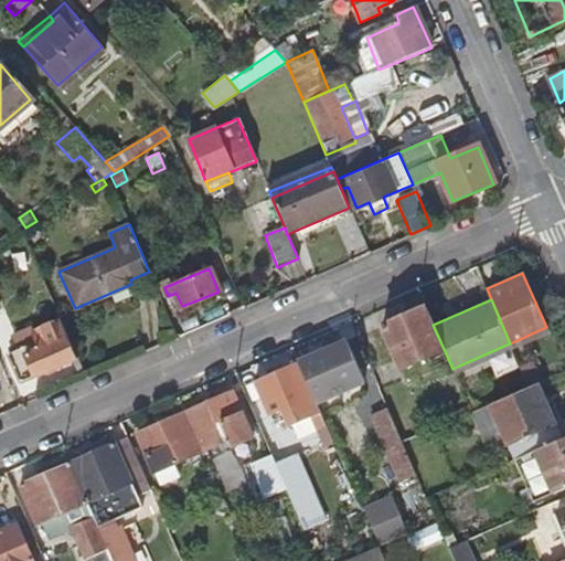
[(445,351),(433,325),(425,308),(384,327),(402,370),(445,351)]
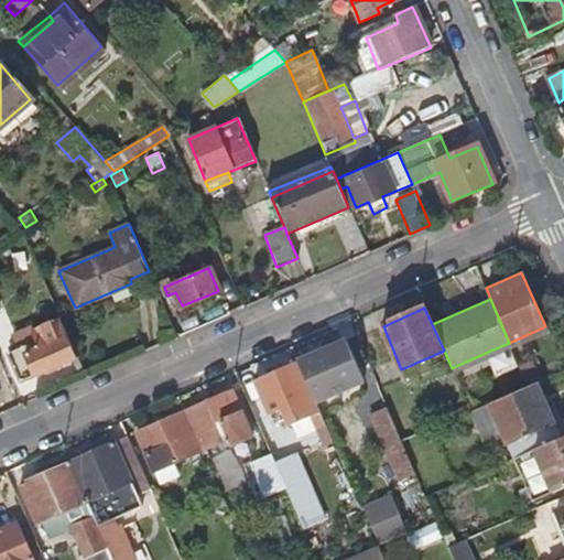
[(64,335),(67,333),(61,319),(33,330),(32,325),(12,333),(18,345),(8,351),(20,379),(73,356),(64,335)]
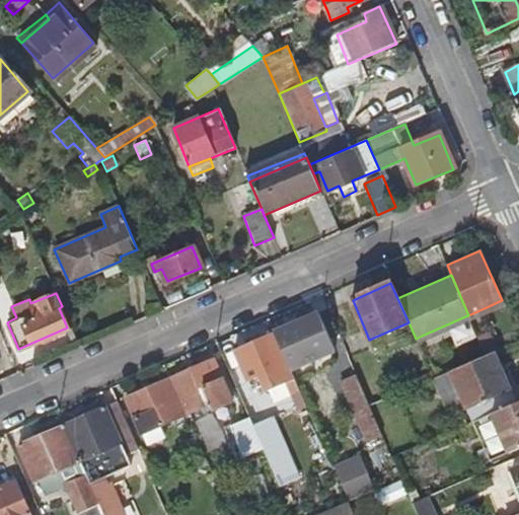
[(274,329),(290,366),(317,354),(332,347),(318,310),(274,329)]
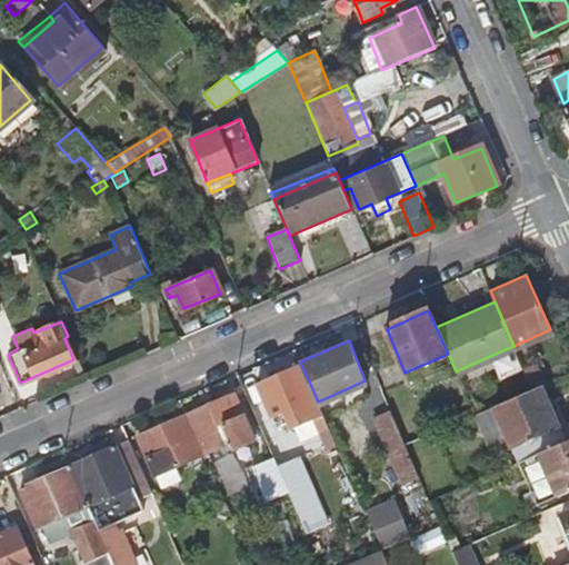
[(519,366),(510,347),(462,368),(467,377),(493,366),(498,376),(511,370),(521,392),(532,387),(522,365),(519,366)]
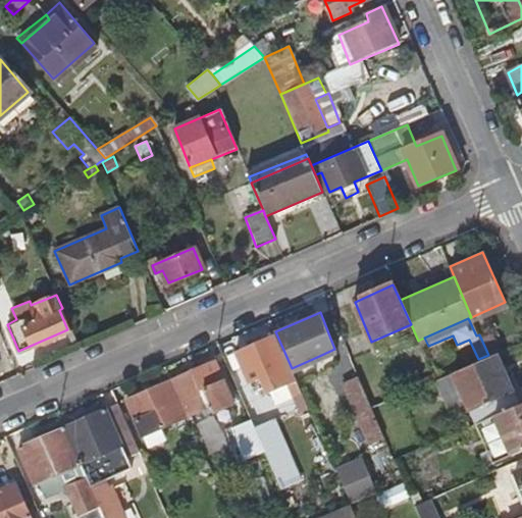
[(479,334),(488,355),(497,351),(499,350),(489,329),(479,334)]
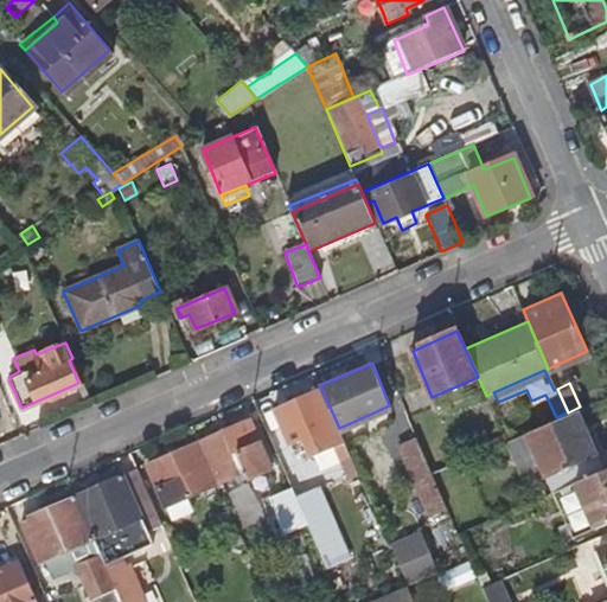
[(331,431),(339,428),(320,385),(270,407),(286,442),(308,431),(311,441),(331,431)]
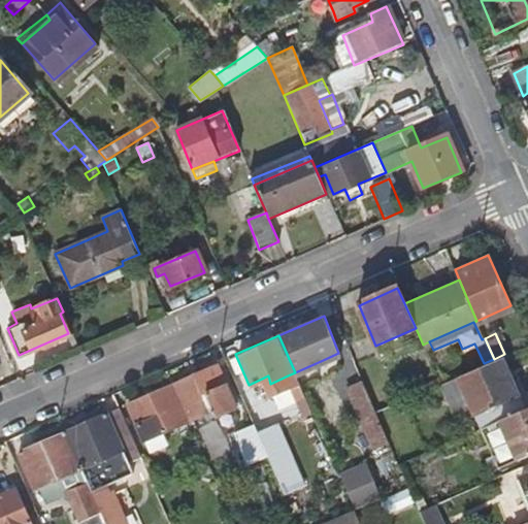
[(502,355),(494,359),(484,363),(440,383),(448,400),(485,385),(492,402),(518,391),(502,355)]
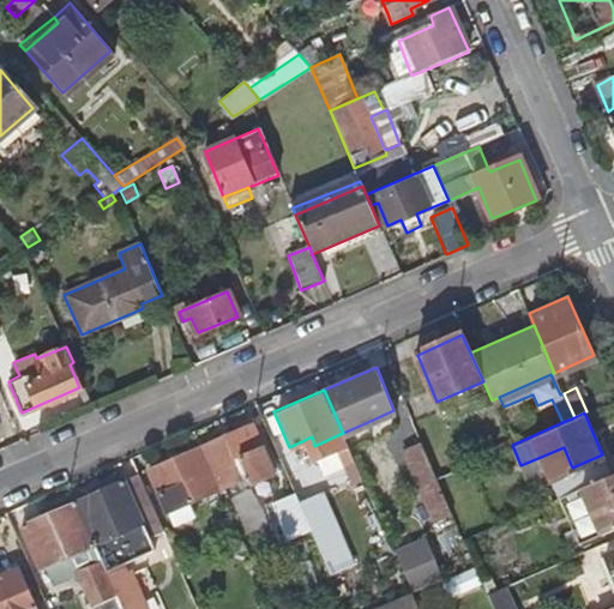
[(375,418),(343,433),(347,444),(348,446),(373,434),(369,428),(378,423),(375,418)]
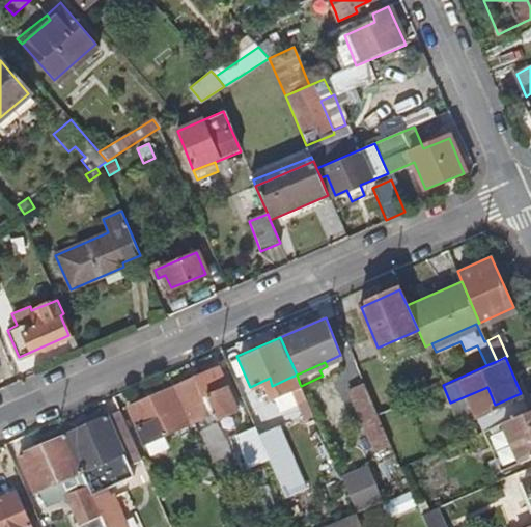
[(217,364),(172,384),(188,421),(198,416),(201,422),(235,407),(217,364)]
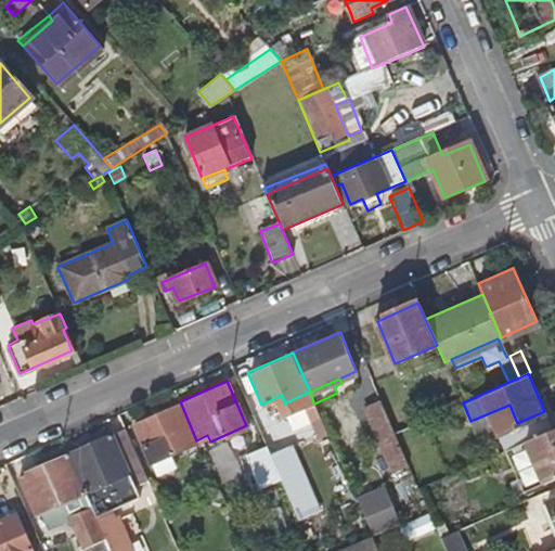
[(310,392),(302,395),(307,404),(313,401),(310,392)]
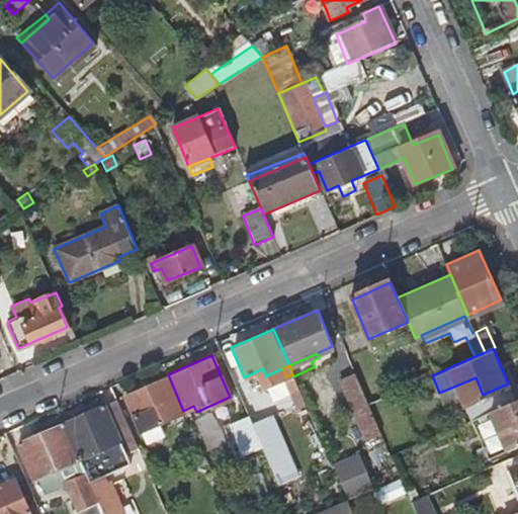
[(379,432),(376,424),(371,412),(367,403),(352,368),(333,376),(346,406),(362,439),(379,432)]
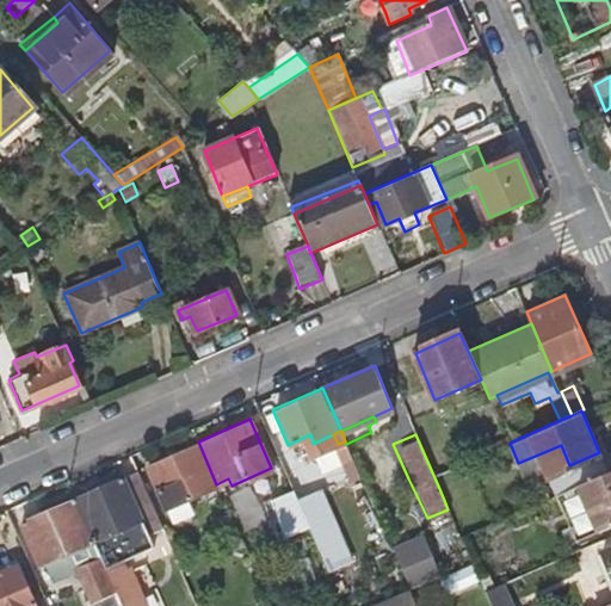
[(216,484),(198,441),(147,464),(165,506),(210,487),(216,484)]
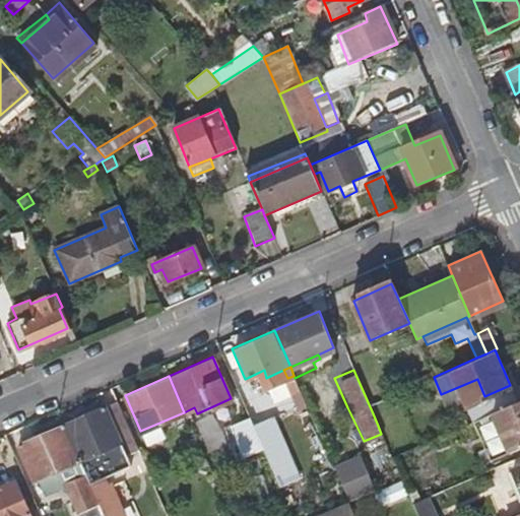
[(519,397),(492,410),(470,420),(482,446),(486,456),(488,457),(508,448),(508,449),(519,444),(519,397)]
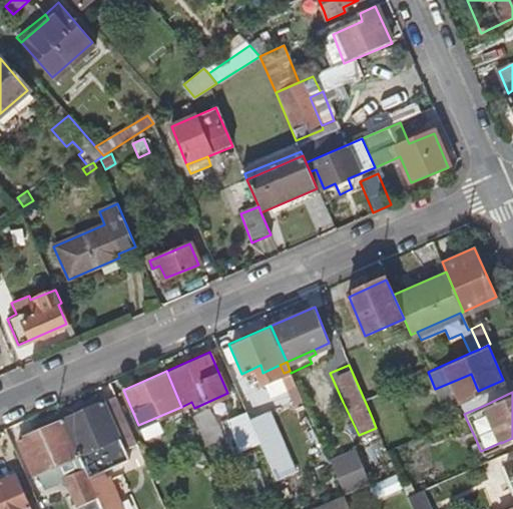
[(136,442),(115,393),(62,417),(78,452),(83,464),(95,493),(101,508),(115,508),(95,461),(89,448),(119,434),(125,447),(136,442)]
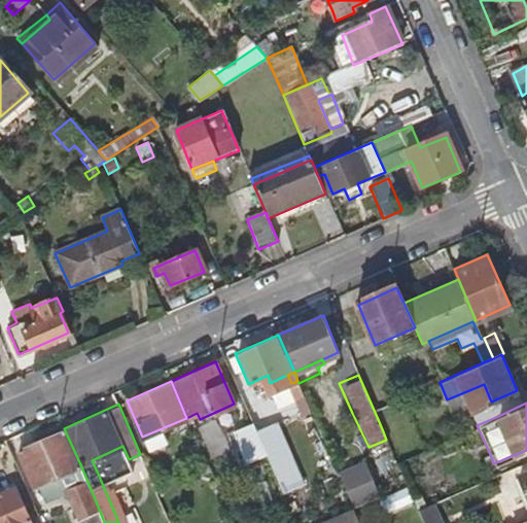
[(282,408),(270,413),(278,433),(290,428),(282,408)]
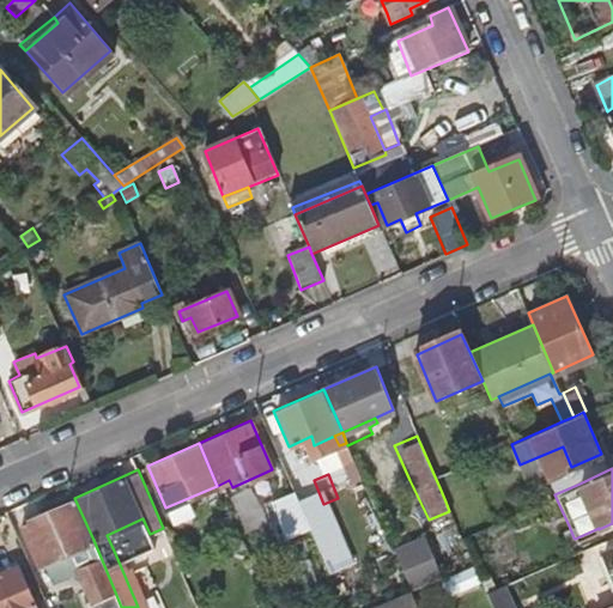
[(293,490),(308,523),(327,515),(323,504),(314,480),(293,490)]
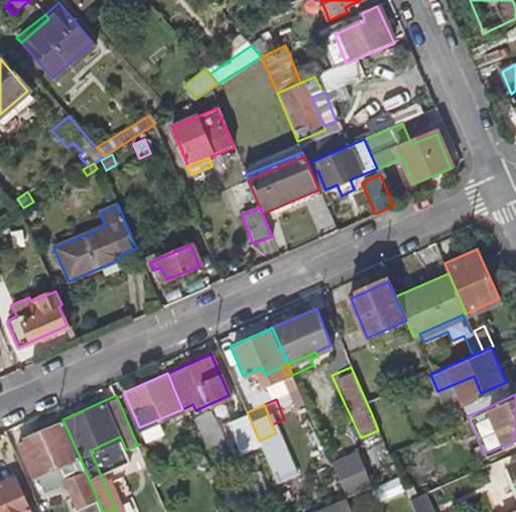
[(188,435),(177,411),(139,427),(144,439),(161,432),(167,444),(180,438),(188,435)]
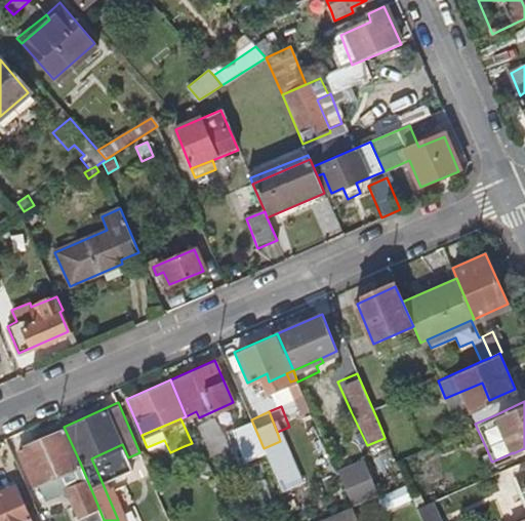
[(246,456),(264,448),(251,419),(234,428),(246,456)]
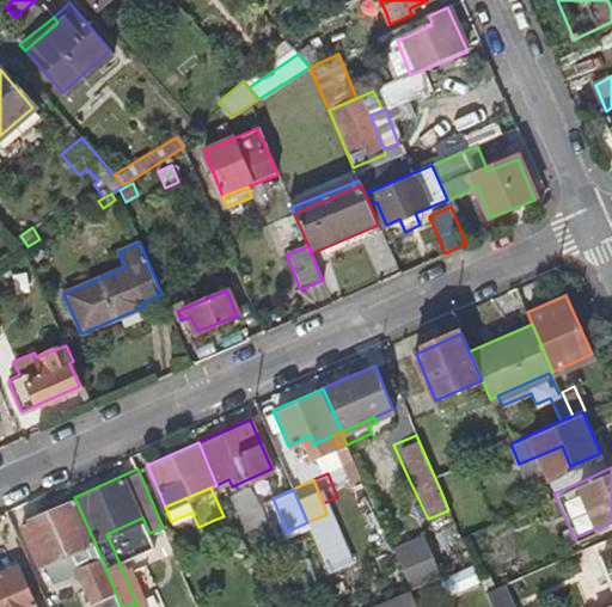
[(221,496),(228,514),(239,538),(250,532),(233,491),(221,496)]
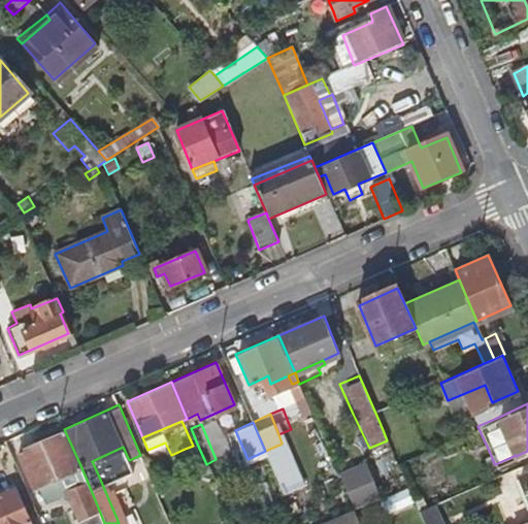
[(80,465),(64,429),(19,450),(35,487),(41,483),(47,497),(66,489),(65,488),(60,476),(80,465)]
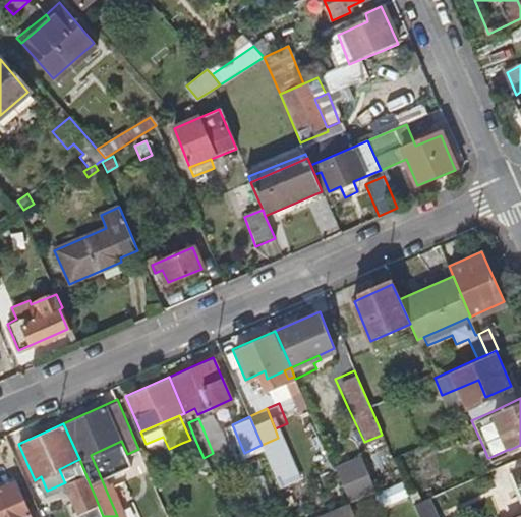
[(194,470),(207,465),(204,458),(194,438),(190,440),(182,443),(194,470)]
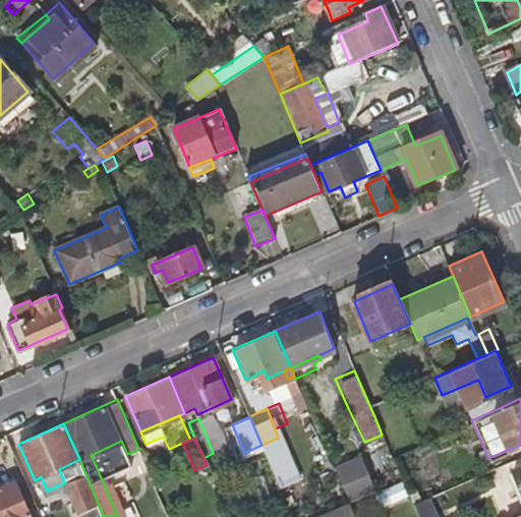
[(97,468),(127,454),(121,441),(91,455),(97,468)]
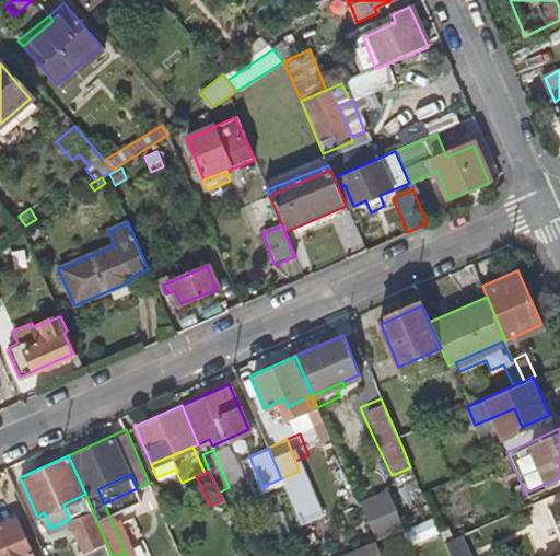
[(524,491),(520,481),(512,484),(516,495),(524,491)]
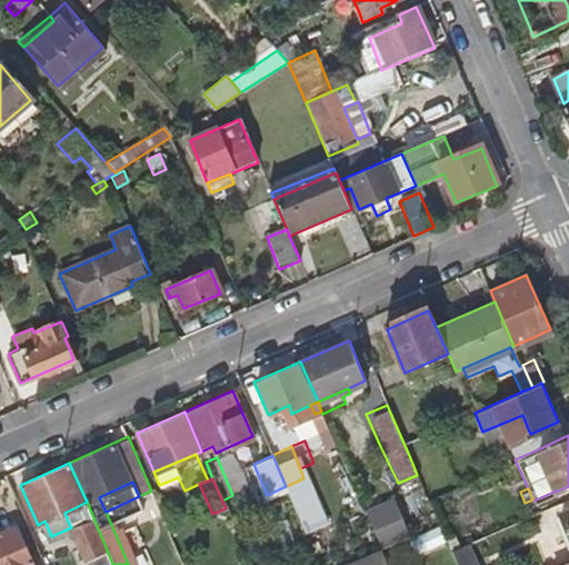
[(392,494),(363,506),(381,547),(409,535),(392,494)]
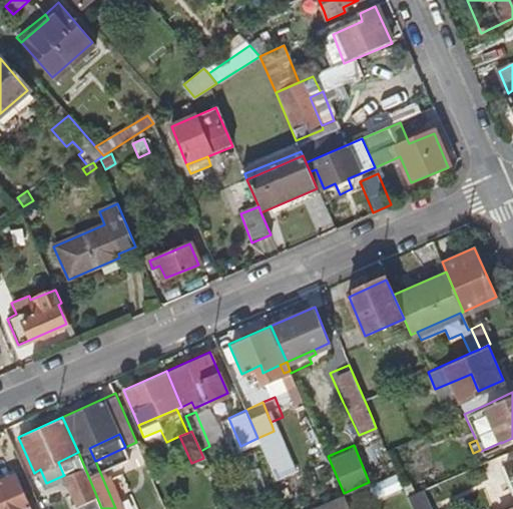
[(512,458),(500,465),(512,493),(512,458)]
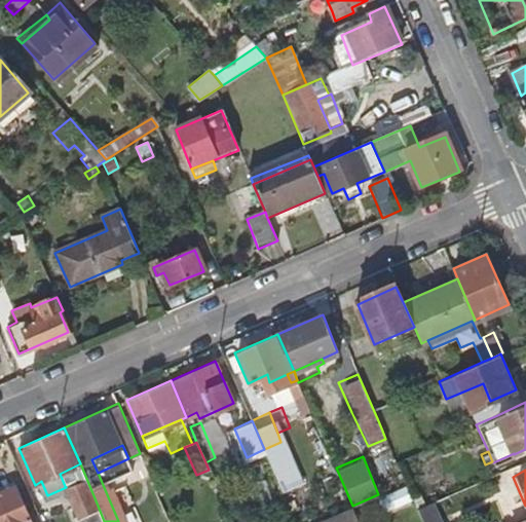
[(77,515),(88,510),(98,506),(85,476),(65,486),(66,487),(77,515)]
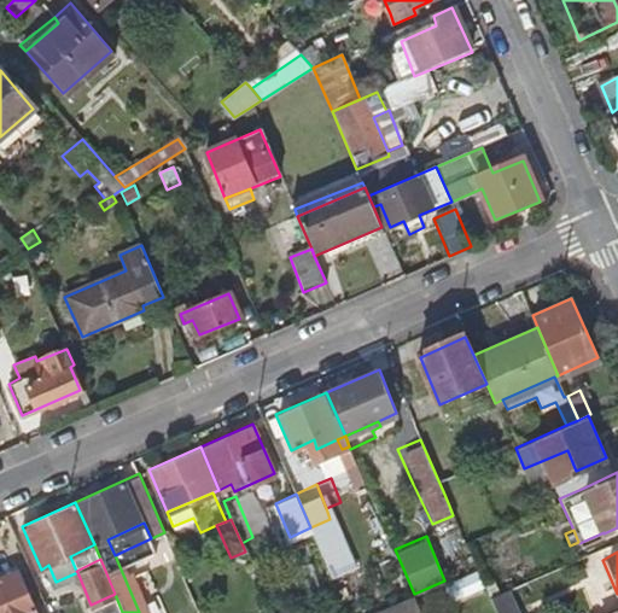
[(0,612),(36,612),(19,571),(0,579),(0,612)]
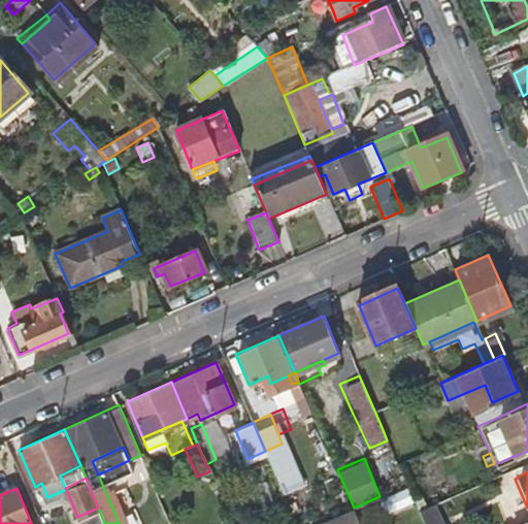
[(417,494),(420,502),(427,499),(423,491),(417,494)]
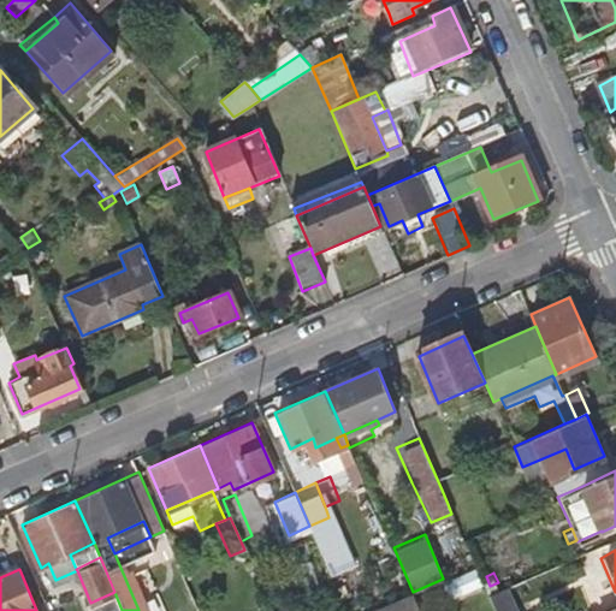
[(504,586),(486,593),(493,610),(521,610),(509,583),(504,586)]
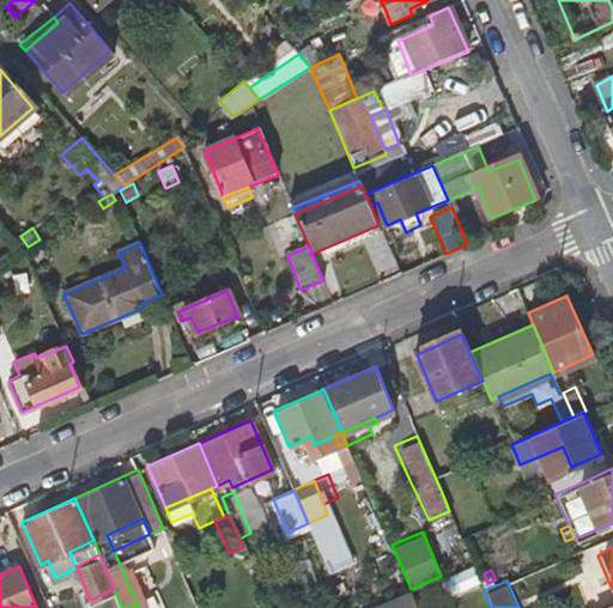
[(108,607),(121,607),(114,589),(103,594),(108,607)]
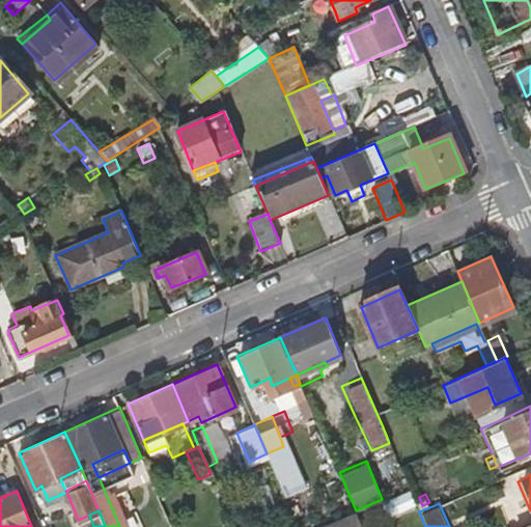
[(356,510),(316,526),(361,526),(362,526),(356,510)]
